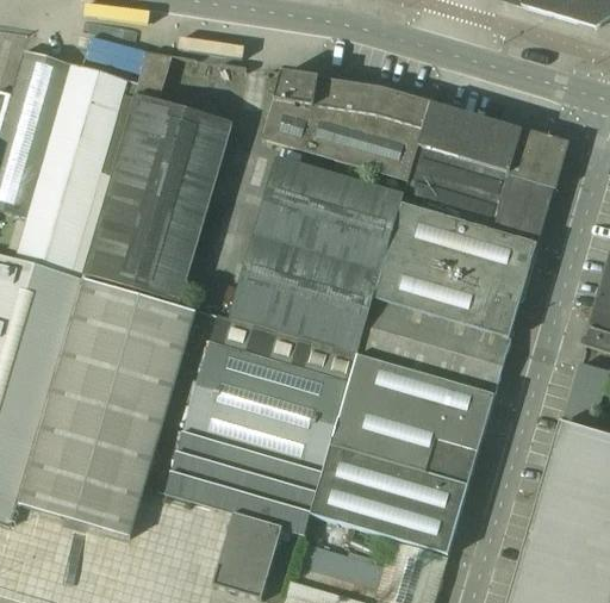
[(512,0),(595,24),(596,24),(596,23),(609,13),(609,0),(512,0)]
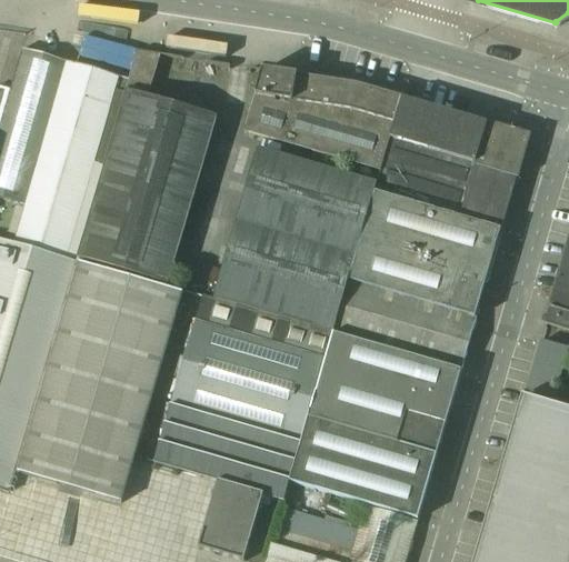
[(68,57),(22,44),(0,117),(0,193),(26,201),(68,57)]
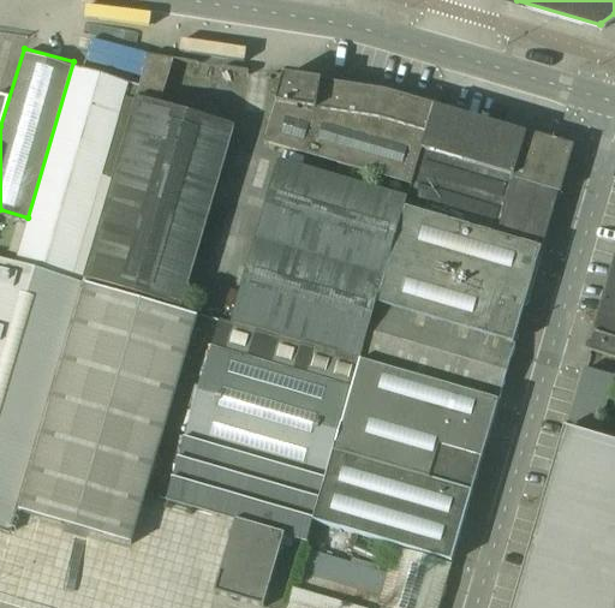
[(136,94),(160,100),(173,53),(148,49),(136,94)]
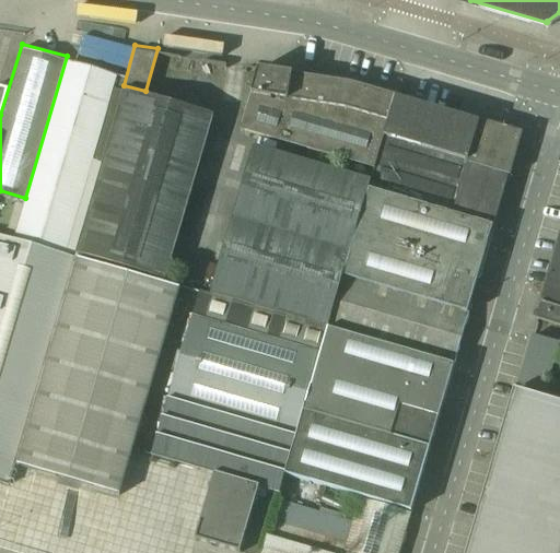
[(74,251),(102,157),(92,154),(113,83),(123,85),(126,73),(67,56),(25,198),(14,234),(74,251)]
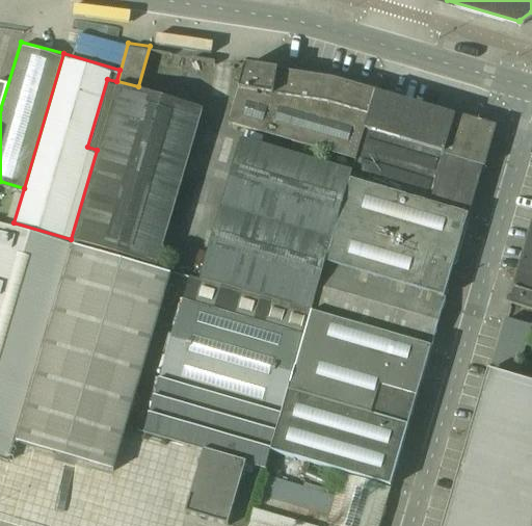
[(355,156),(362,136),(375,88),(376,87),(333,75),(275,66),(244,60),(237,85),(238,85),(229,119),(355,156)]
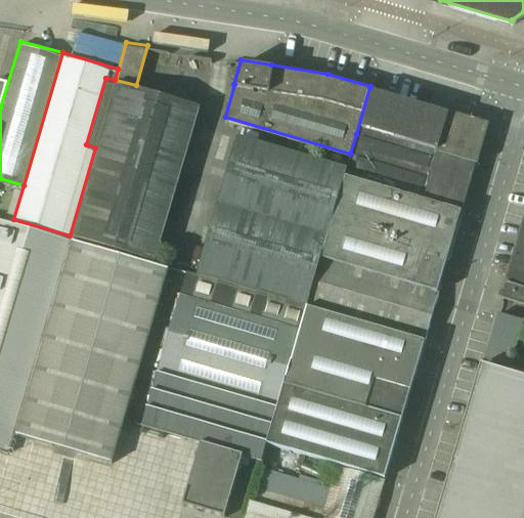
[(136,85),(116,80),(71,233),(153,257),(200,103),(136,85)]
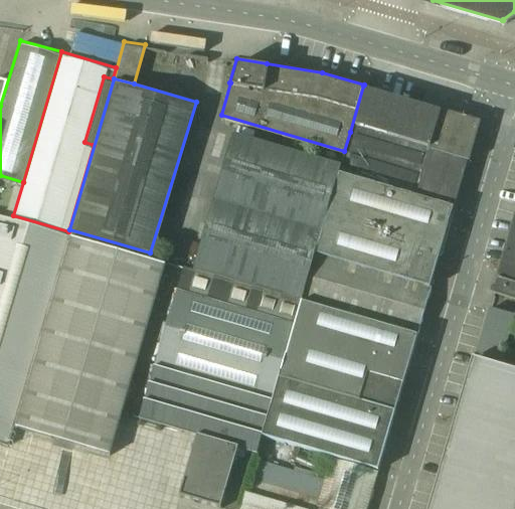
[(441,108),(363,86),(350,132),(427,154),(441,108)]
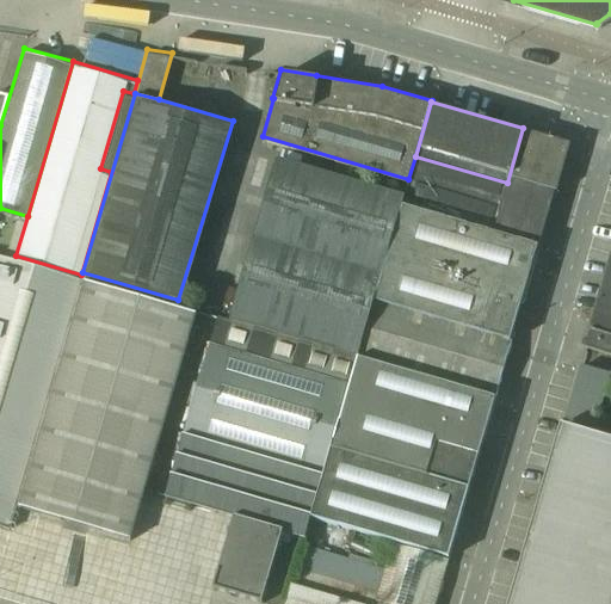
[(538,241),(566,147),(567,146),(562,145),(562,139),(523,127),(523,128),(507,183),(415,156),(408,179),(405,192),(402,202),(538,241)]
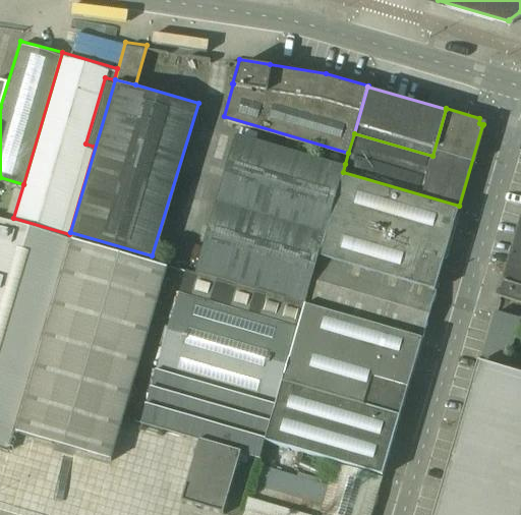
[(196,269),(305,300),(319,253),(343,172),(345,164),(237,131),(196,269)]
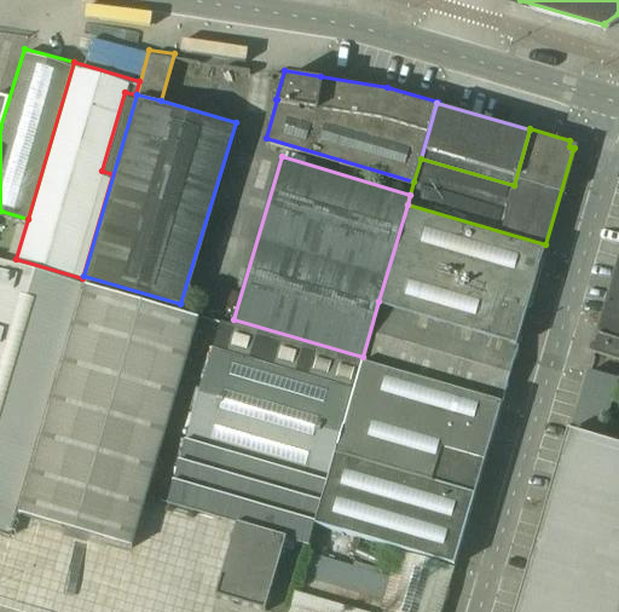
[(545,244),(408,205),(379,301),(518,341),(545,244)]
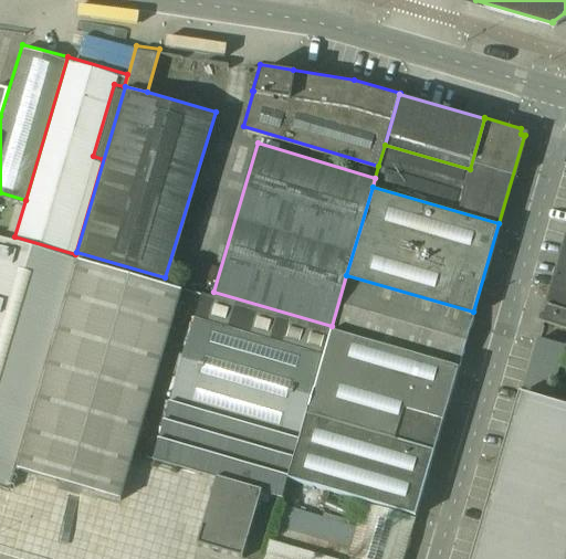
[(565,230),(545,302),(565,307),(565,230)]
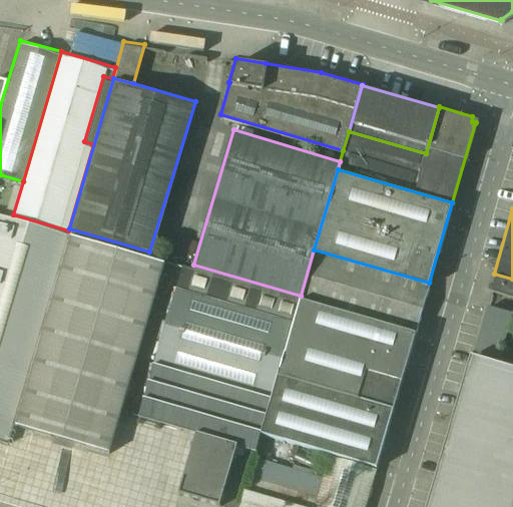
[(0,437),(7,440),(13,420),(68,231),(0,211),(0,437)]
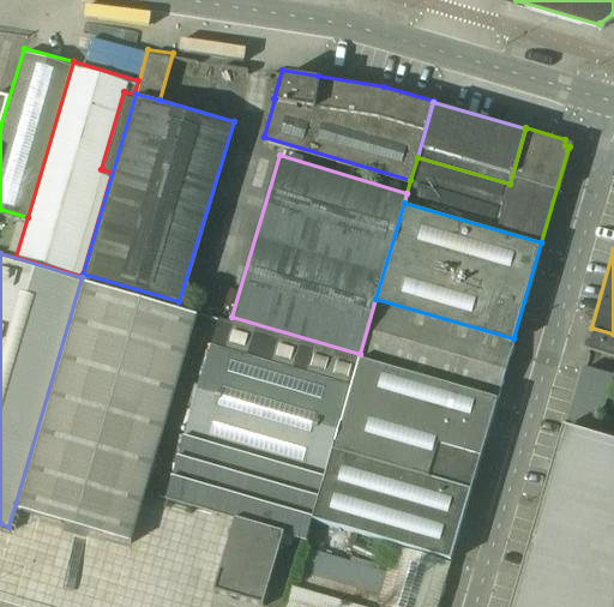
[(82,277),(16,503),(130,536),(196,311),(184,307),(185,302),(179,301),(83,274),(82,277)]
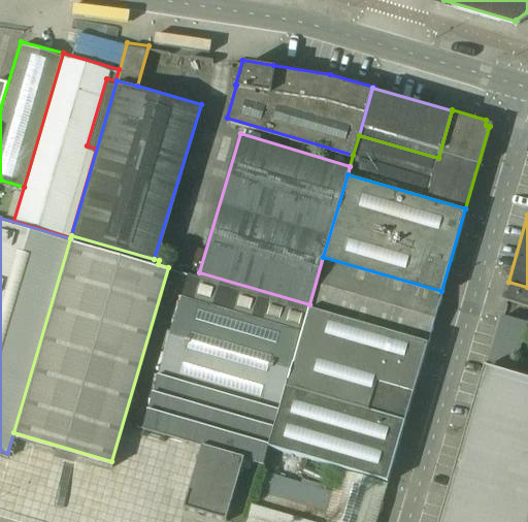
[(441,291),(323,257),(309,304),(428,339),(441,291)]
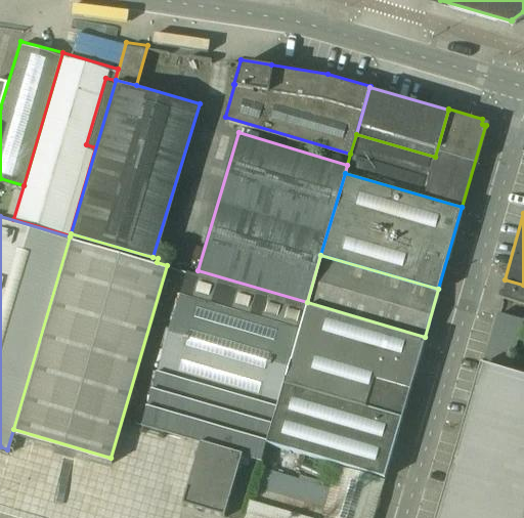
[(307,303),(186,268),(141,422),(201,439),(182,500),(223,512),(239,460),(247,462),(250,454),(261,457),(275,405),(276,405),(278,400),(284,381),(307,303)]
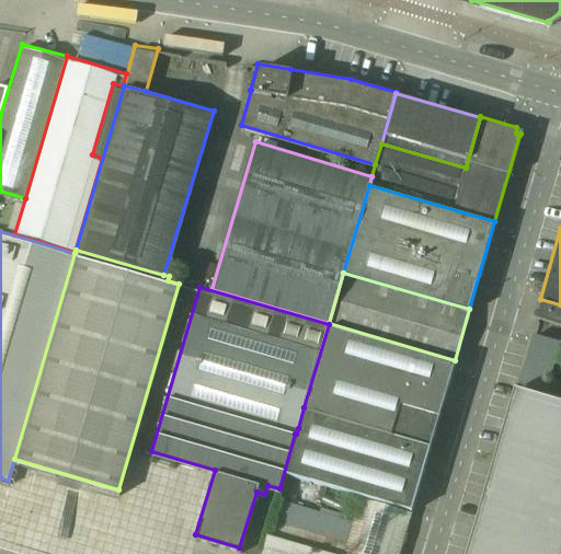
[(560,304),(540,299),(536,313),(560,320),(560,304)]
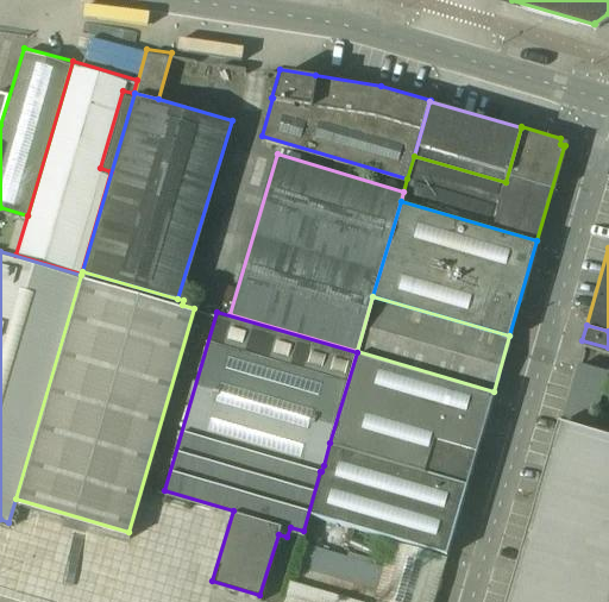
[(494,392),(357,351),(357,352),(330,443),(466,482),(494,392)]
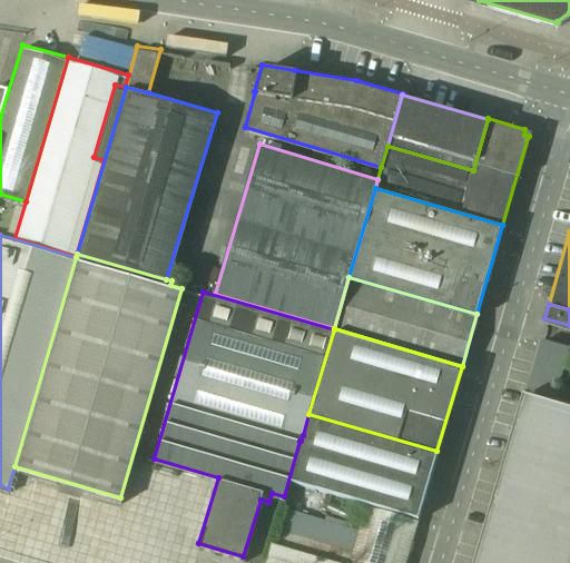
[(569,341),(543,333),(541,332),(526,384),(553,392),(569,341)]
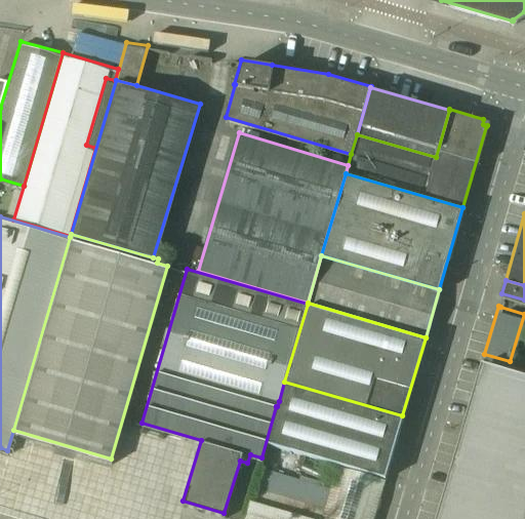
[(435,518),(524,518),(524,374),(481,362),(435,518)]
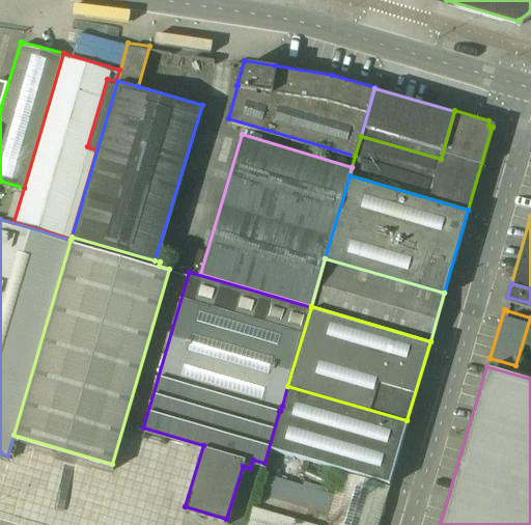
[(389,480),(401,441),(407,420),(287,386),(282,406),(280,411),(270,446),(389,480)]
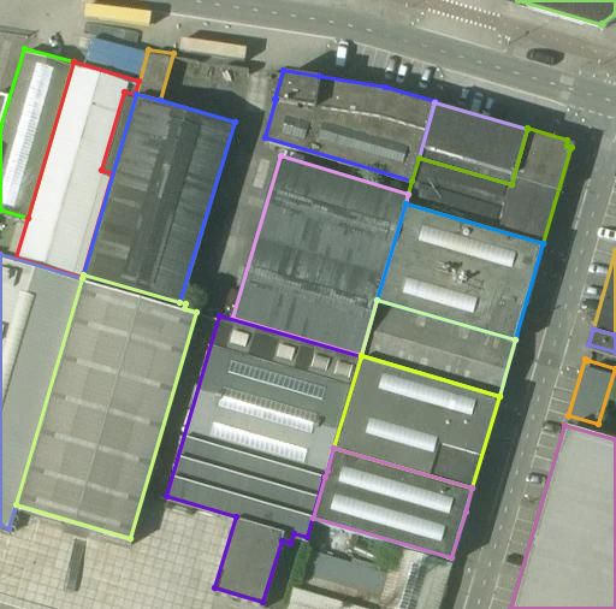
[(286,608),(436,608),(450,562),(451,560),(396,544),(388,571),(326,553),(325,556),(303,550),(285,608),(286,608)]
